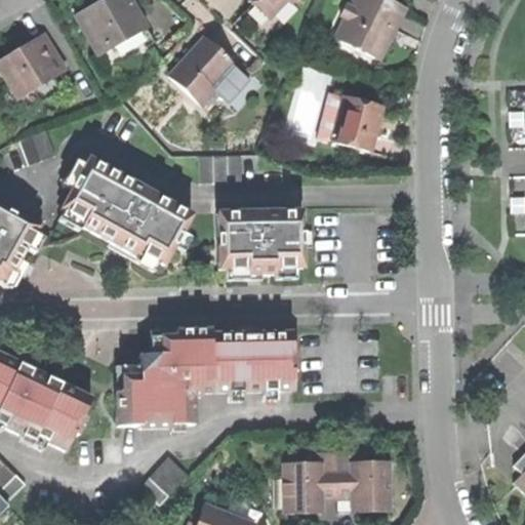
[(76,15),(98,56),(148,30),(130,0),(105,0),(98,3),(76,15)]
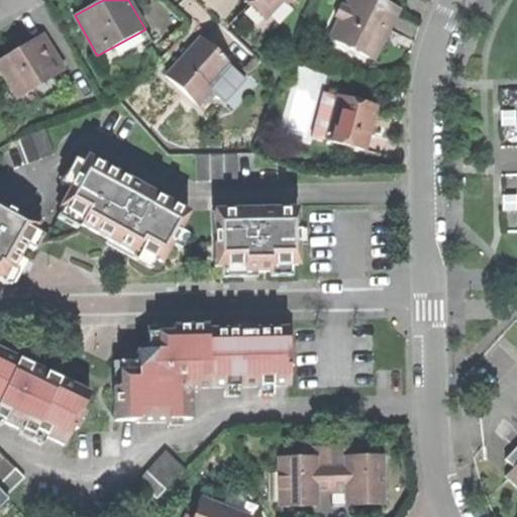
[(249,0),(267,17),(283,0),(249,0)]
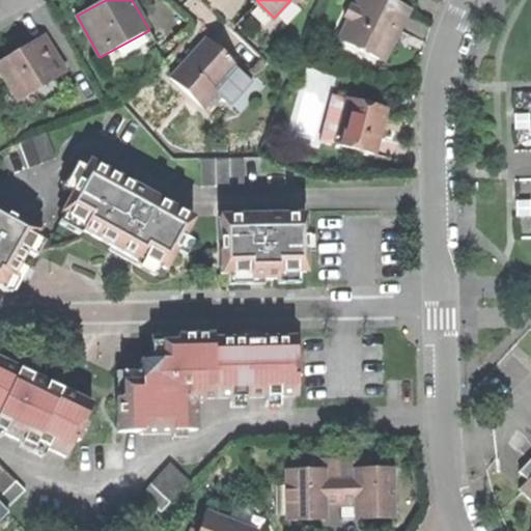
[(340,38),(384,60),(396,35),(410,9),(392,0),(359,0),(355,7),(351,5),(344,16),(350,19),(340,38)]
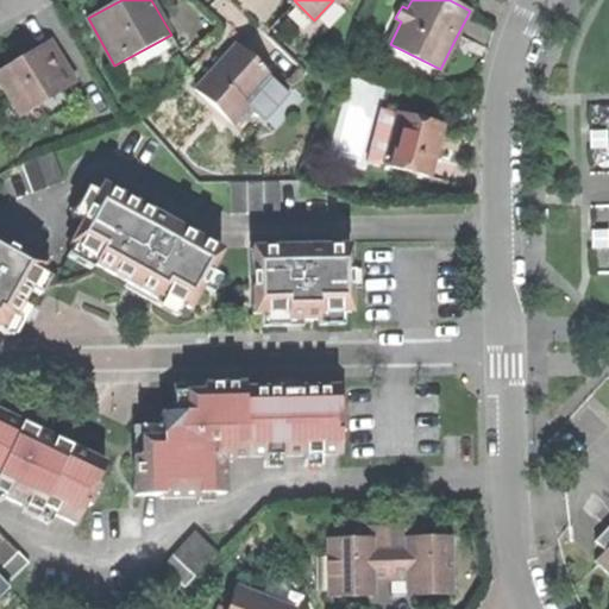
[(52,39),(35,50),(39,57),(57,48),(52,39)]
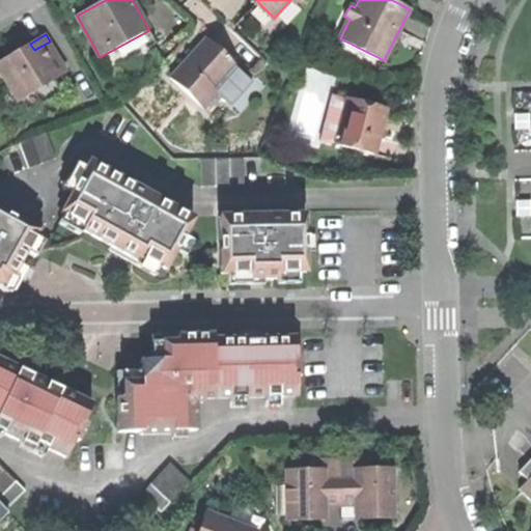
[(196,49),(169,78),(205,111),(220,95),(213,88),(234,64),(206,38),(196,49)]
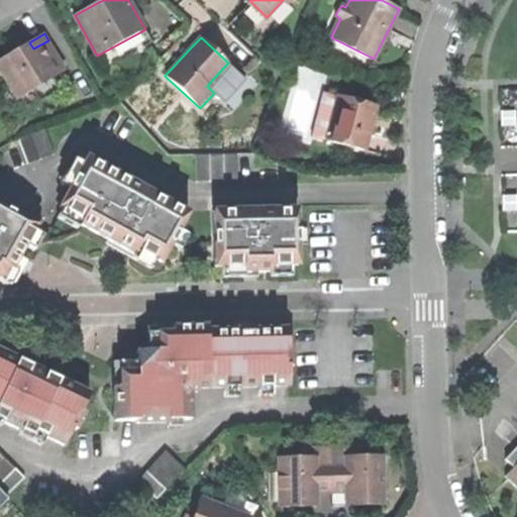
[(0,59),(0,72),(15,98),(49,78),(65,69),(48,40),(33,48),(29,42),(19,48),(0,59)]
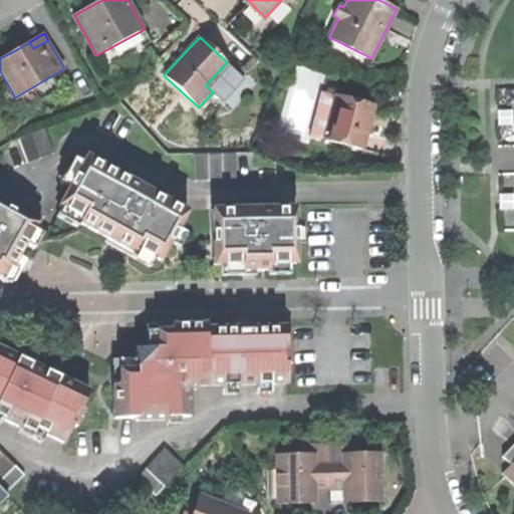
[(241,74),(227,62),(206,85),(213,92),(219,97),(241,74)]
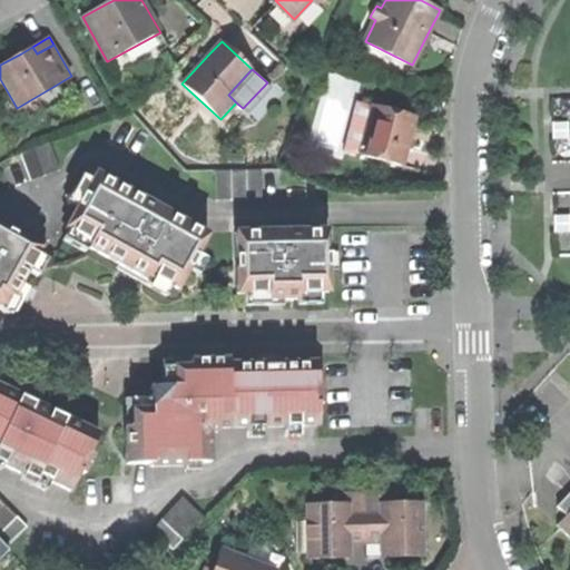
[(62,100),(55,86),(17,108),(25,121),(62,100)]
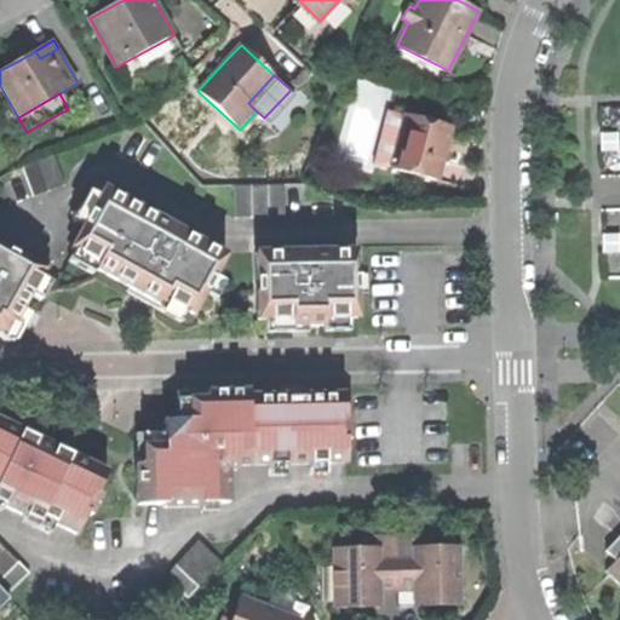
[(372,164),(391,168),(405,115),(386,110),(372,164)]
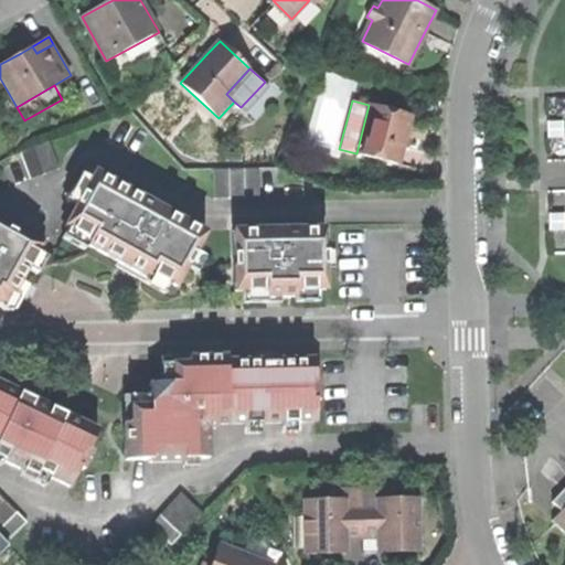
[(356,153),(397,163),(403,142),(409,115),(369,105),(356,153)]
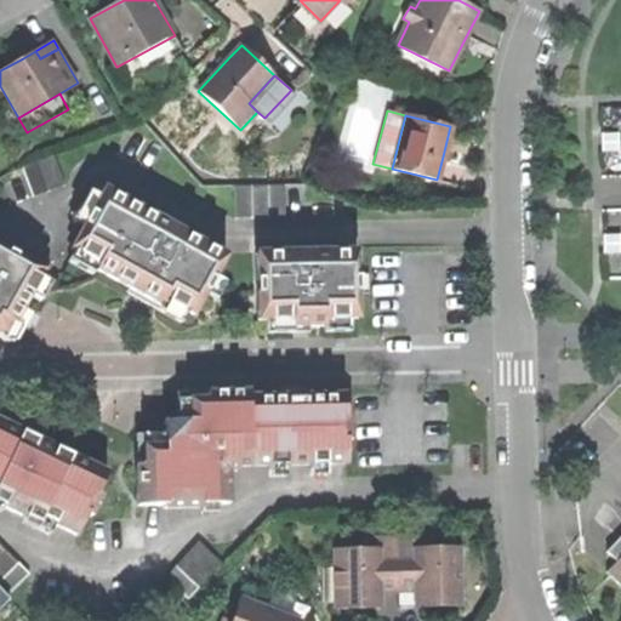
[(600,142),(617,142),(617,132),(600,132),(600,142)]
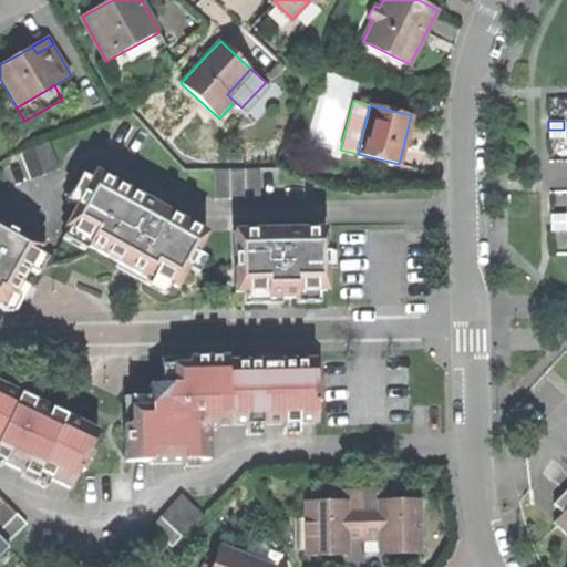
[(548,138),(564,138),(564,130),(548,130),(548,138)]
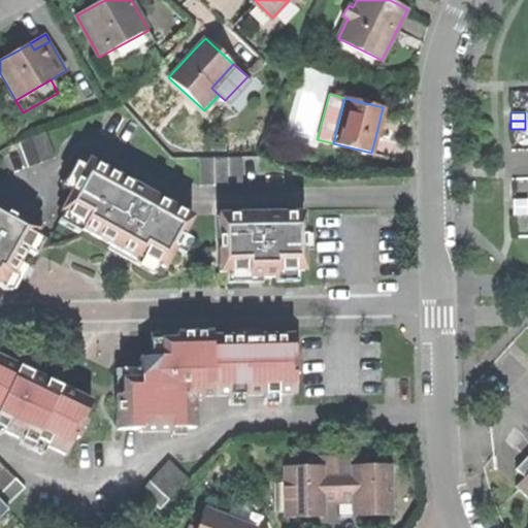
[(19,140),(28,167),(55,157),(45,131),(19,140)]
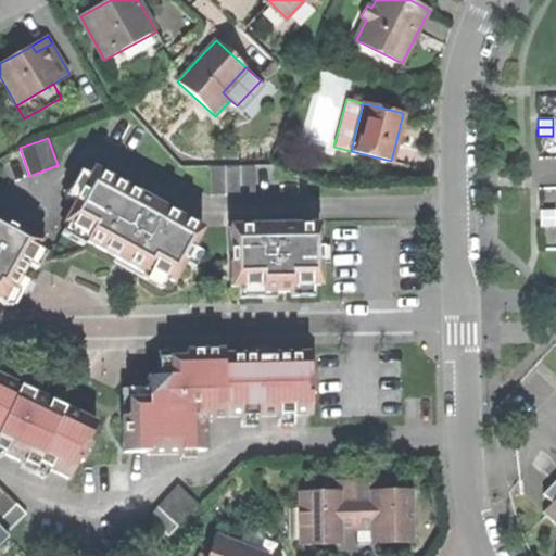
[(256,166),(211,166),(211,194),(256,194),(256,166)]
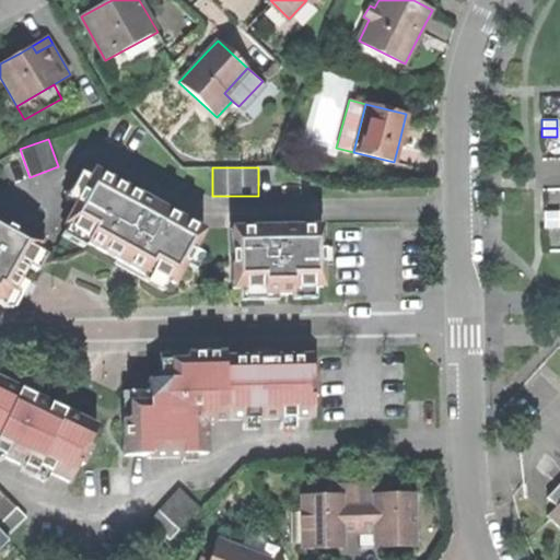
[(205,231),(93,170),(63,223),(67,225),(89,237),(85,243),(100,252),(116,260),(144,276),(148,270),(168,282),(174,286),(205,231)]
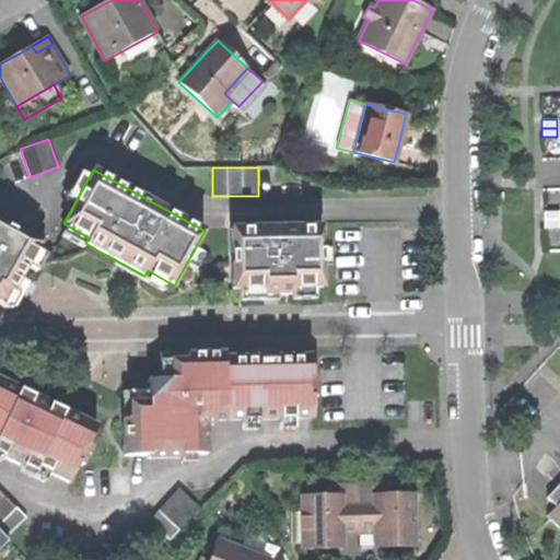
[(559,210),(544,210),(544,228),(559,228),(559,210)]
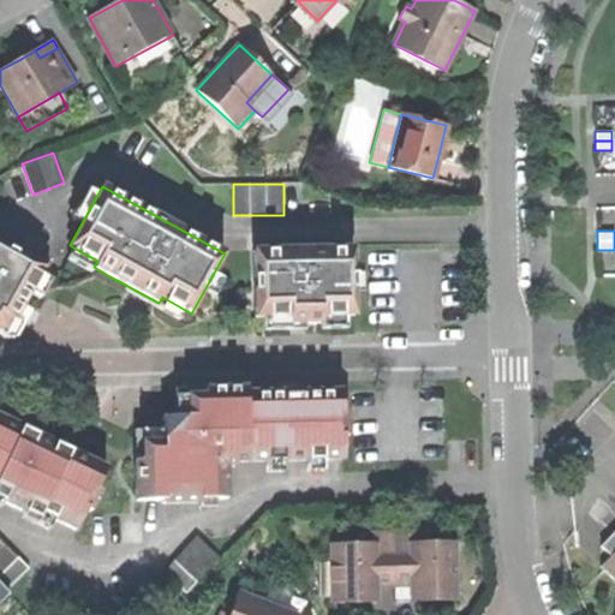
[(30,309),(23,304),(43,267),(0,243),(0,328),(5,328),(11,317),(22,323),(30,309)]
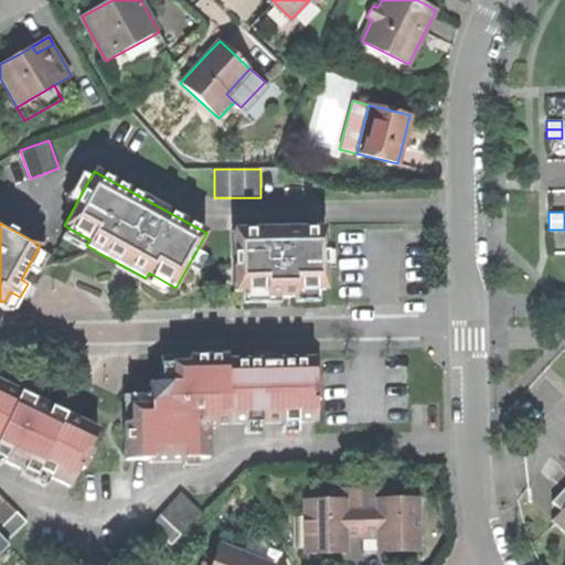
[(83,249),(86,245),(89,240),(67,227),(62,237),(83,249)]
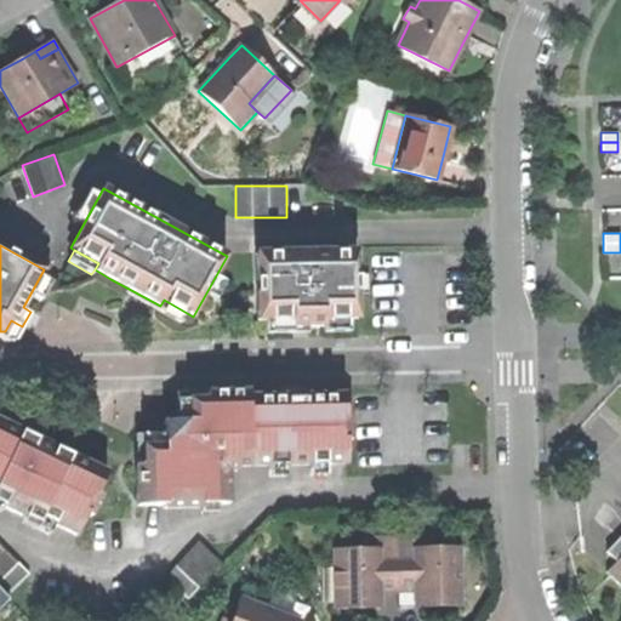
[(357,251),(257,251),(257,320),(266,320),(291,320),(291,326),(309,326),(325,326),(325,332),(351,332),(351,318),(357,318),(357,295),(357,273),(357,251)]
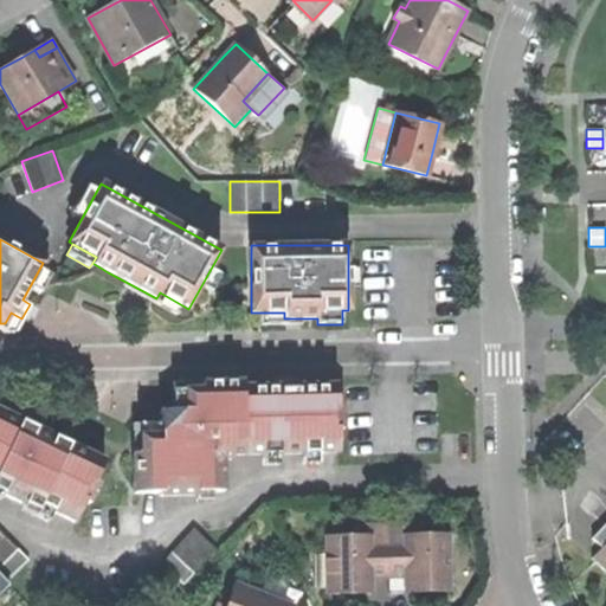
[(361,266),(348,266),(348,288),(361,287),(361,266)]
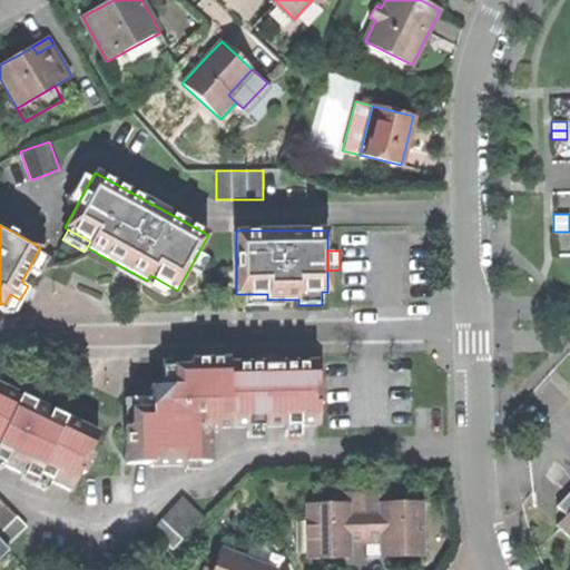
[(166,298),(172,287),(150,275),(147,281),(118,265),(115,269),(166,298)]
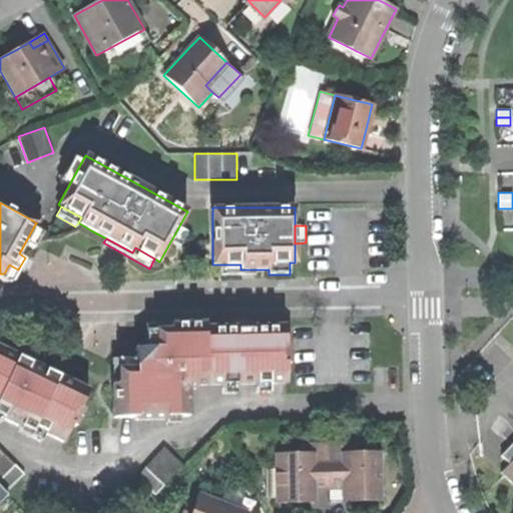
[(255,275),(255,270),(240,270),(240,265),(219,265),(219,275),(242,275),(255,275)]
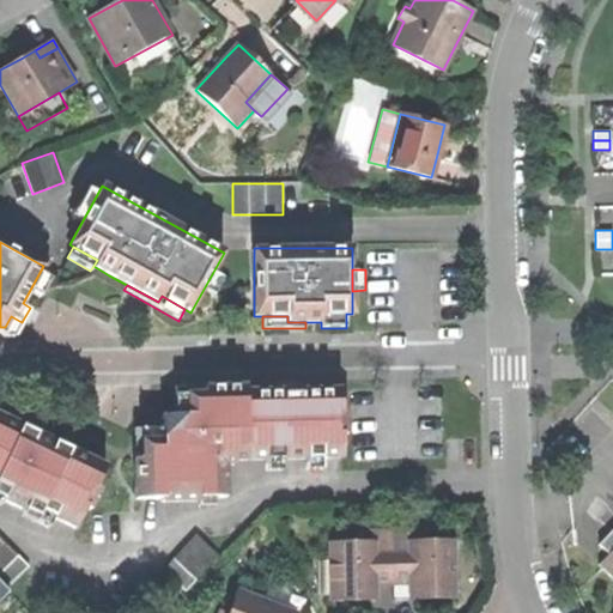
[(202,393),(184,393),(186,416),(171,416),(159,416),(161,439),(139,439),(139,459),(133,459),(133,499),(223,498),(223,460),(339,459),(339,435),(339,411),(339,392),(277,392),(244,393),(202,393)]
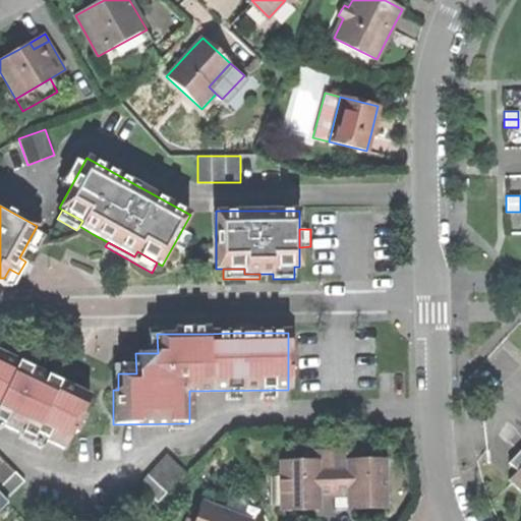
[(31,367),(0,352),(0,417),(34,435),(63,449),(71,430),(80,413),(89,396),(31,367)]
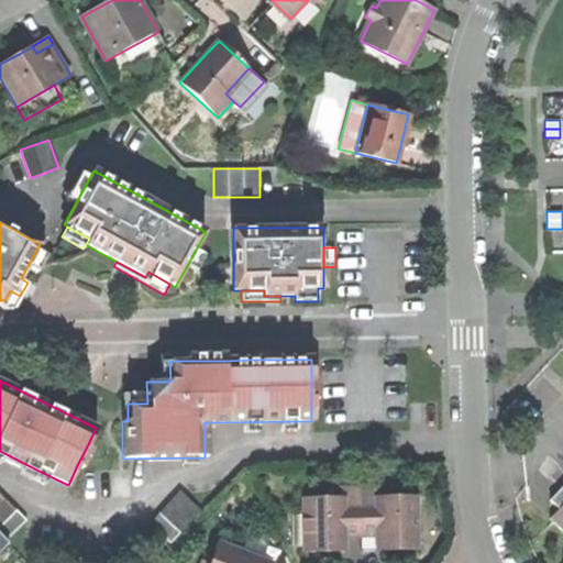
[(91,449),(87,446),(77,465),(83,468),(91,449)]
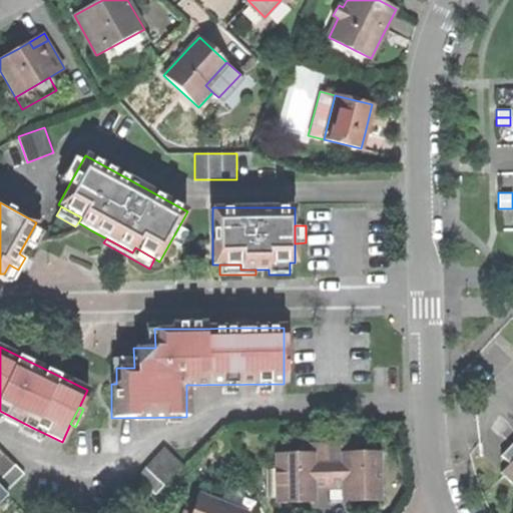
[(0,417),(31,432),(33,428),(0,411),(0,417)]
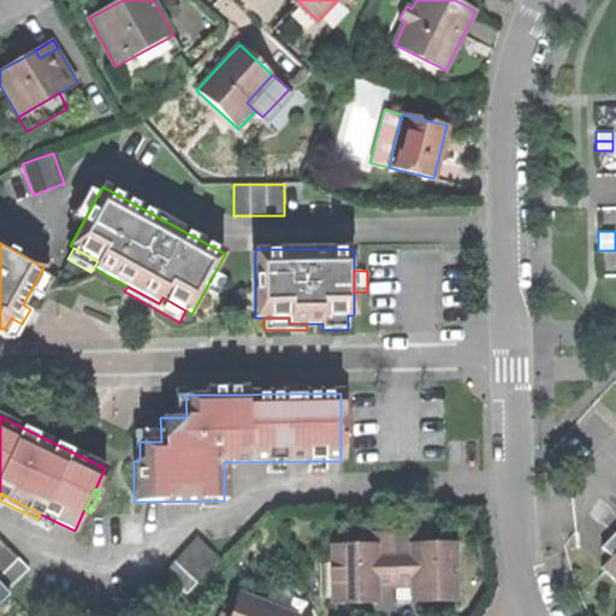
[(357,532),(357,544),(394,544),(394,532),(357,532)]
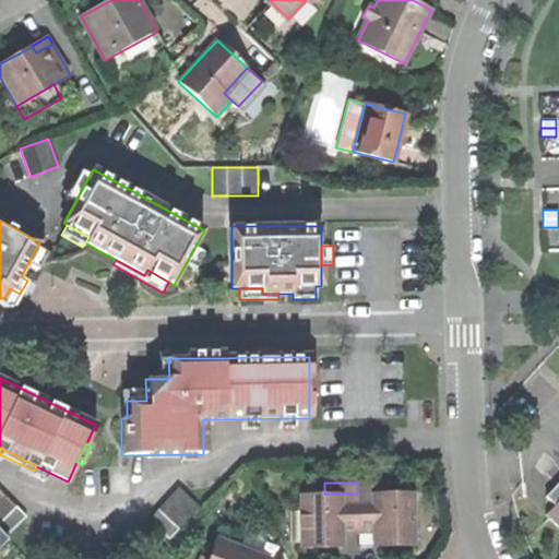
[(373,484),(357,483),(357,494),(373,494),(373,484)]
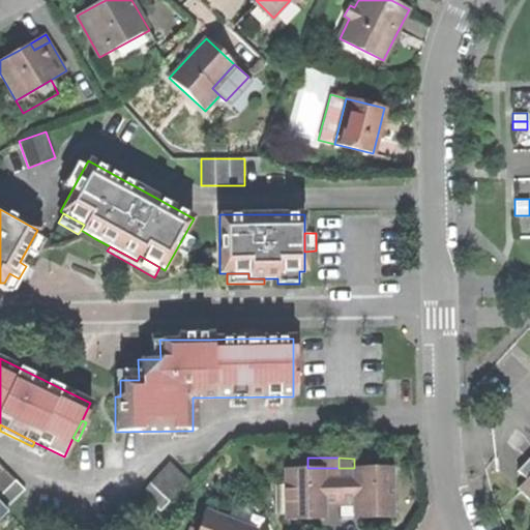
[(370,459),(354,459),(354,468),(370,468),(370,459)]
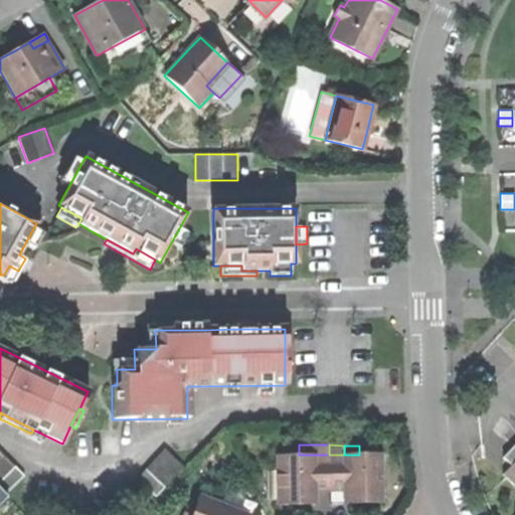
[(138,478),(157,496),(185,466),(166,448),(138,478)]
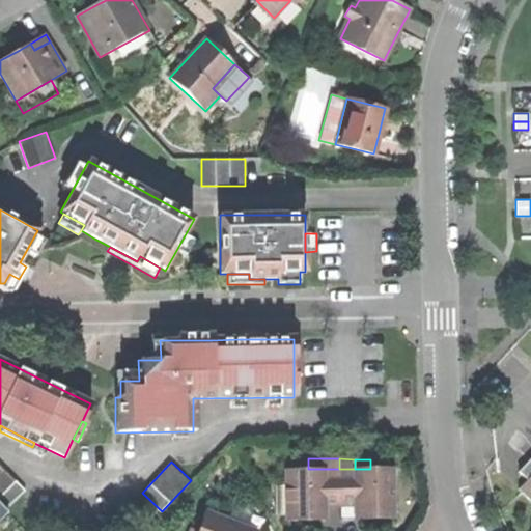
[(0,504),(5,510),(25,491),(0,465),(0,504)]
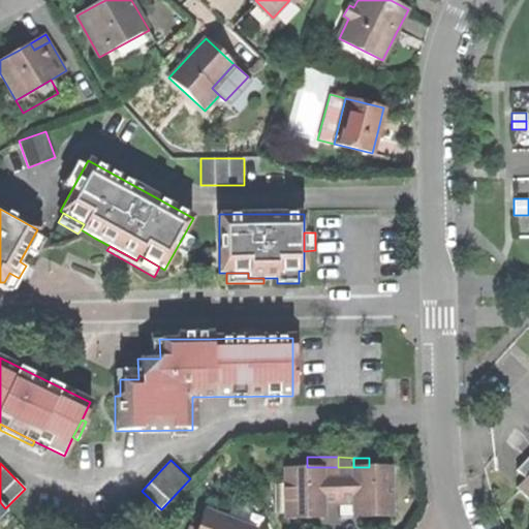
[(353,467),(338,467),(339,499),(353,499),(353,502),(363,502),(363,516),(376,516),(393,517),(393,466),(369,467),(353,467)]
